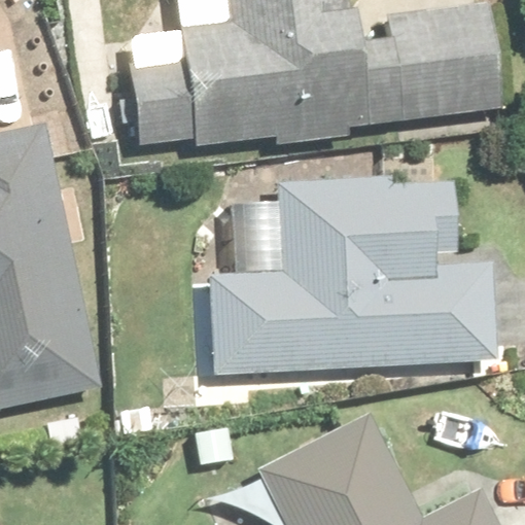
[(500,103),(486,5),(389,20),(391,37),(365,40),(361,11),(348,13),(345,0),(223,0),(226,19),(123,34),(139,144),(194,137),(196,147),(500,103)]
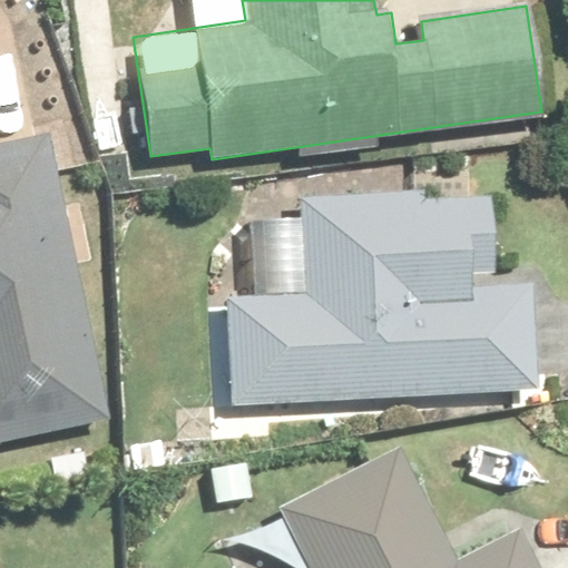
[(0,443),(114,417),(49,135),(0,146),(0,443)]
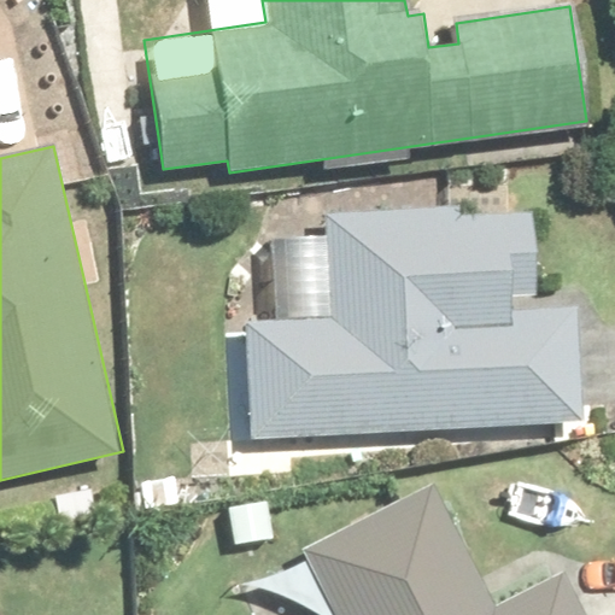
[(529,299),(527,212),(324,218),(328,321),(246,323),(250,437),(575,426),(572,322),(509,323),(508,299),(529,299)]
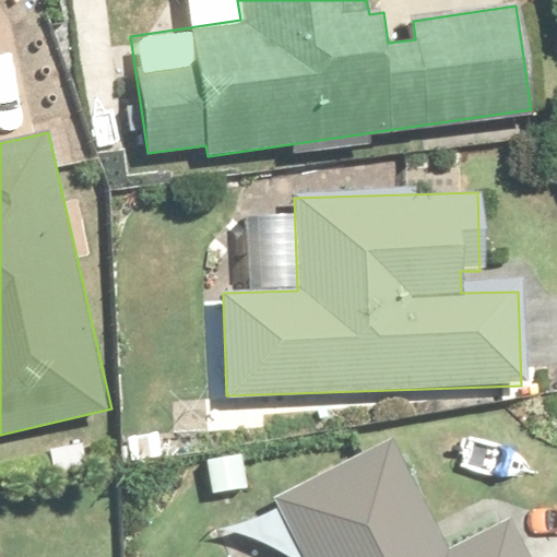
[(529,556),(512,521),(445,553),(393,446),(275,502),(300,556),(529,556)]
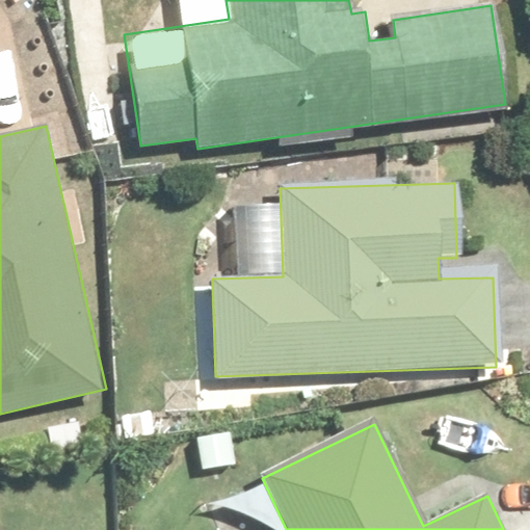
[(237,430),(189,431),(190,478),(238,477),(237,430)]
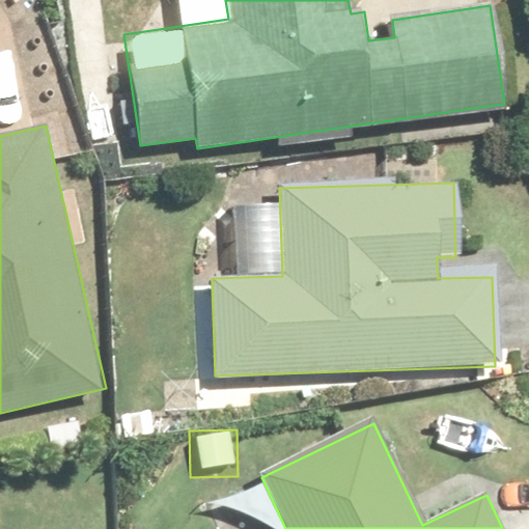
All buildings are outlined.
